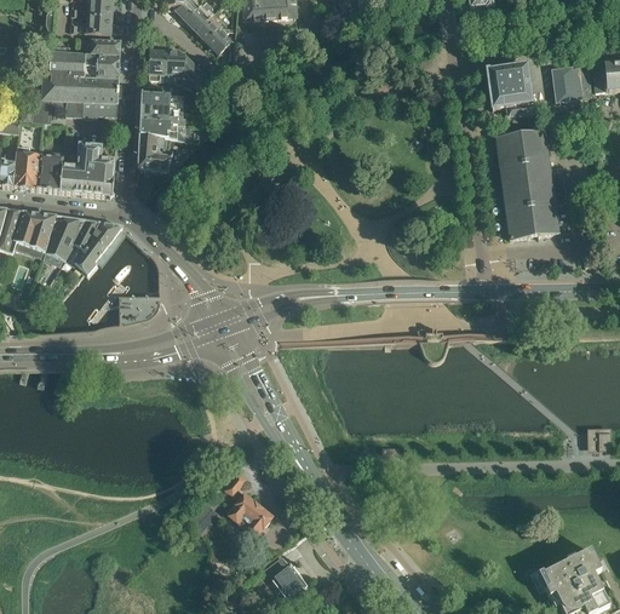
[(85,15),(89,15),(112,16),(112,0),(90,0),(89,7),(85,7),(85,15)]
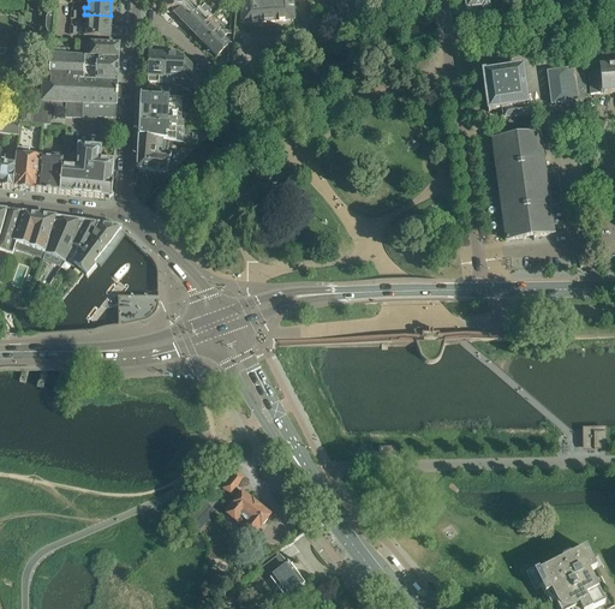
[(165,0),(165,7),(174,7),(185,18),(199,4),(196,0),(165,0)]
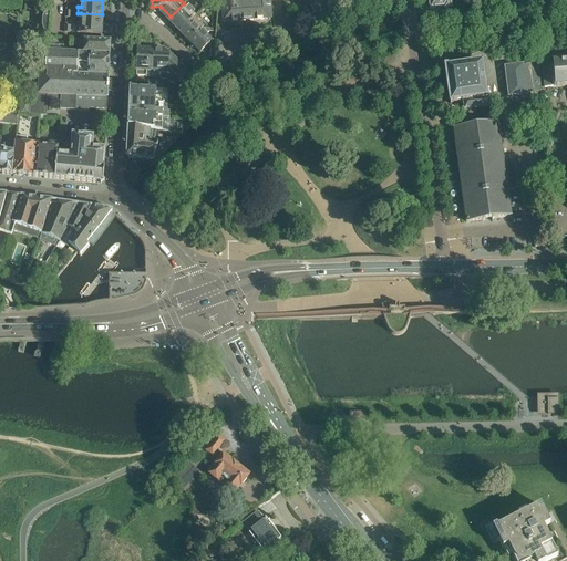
[(184,3),(171,17),(176,23),(179,27),(196,10),(193,7),(195,6),(189,0),(187,0),(185,2),(184,3)]
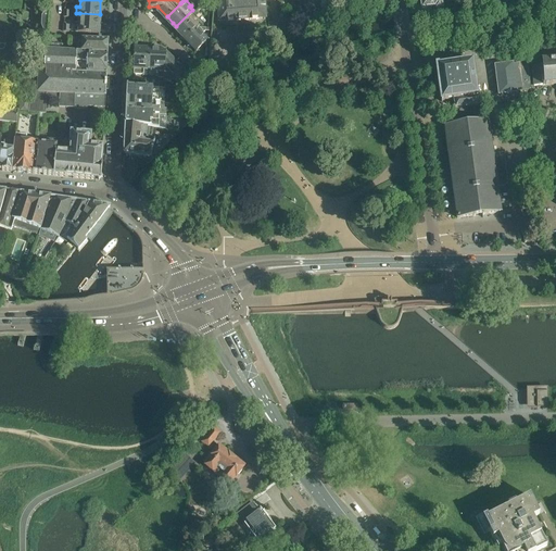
[(217,0),(219,17),(267,14),(265,0),(217,0)]
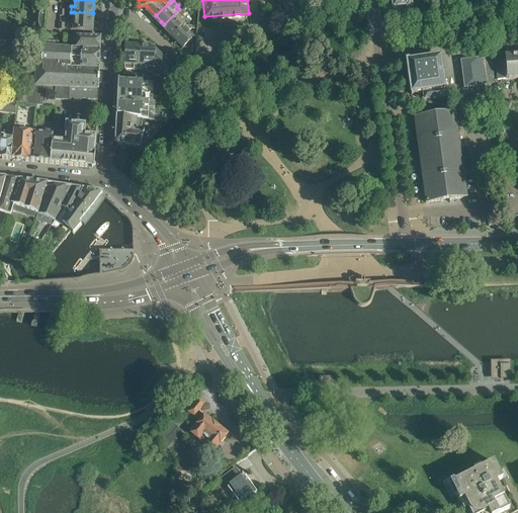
[(45,23),(46,8),(41,7),(38,10),(37,19),(40,22),(45,23)]
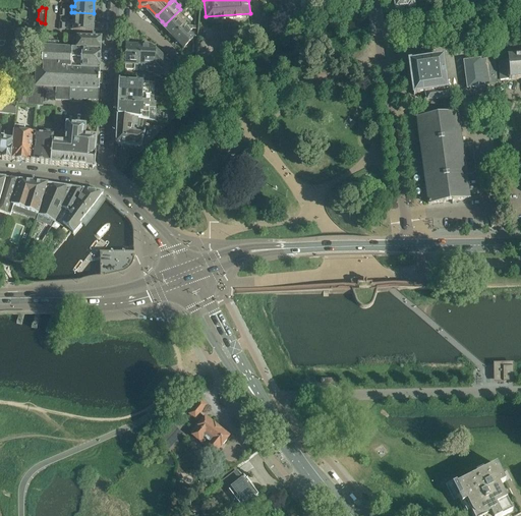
[(180,9),(165,24),(174,34),(186,21),(181,15),(184,13),(180,9)]
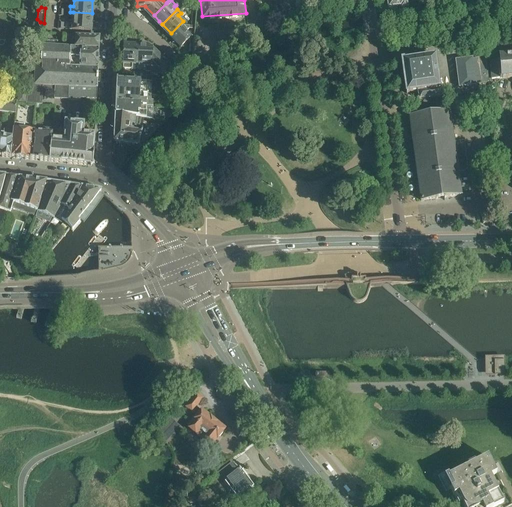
[(91,26),(92,13),(73,12),(72,19),(70,19),(69,24),(91,26)]
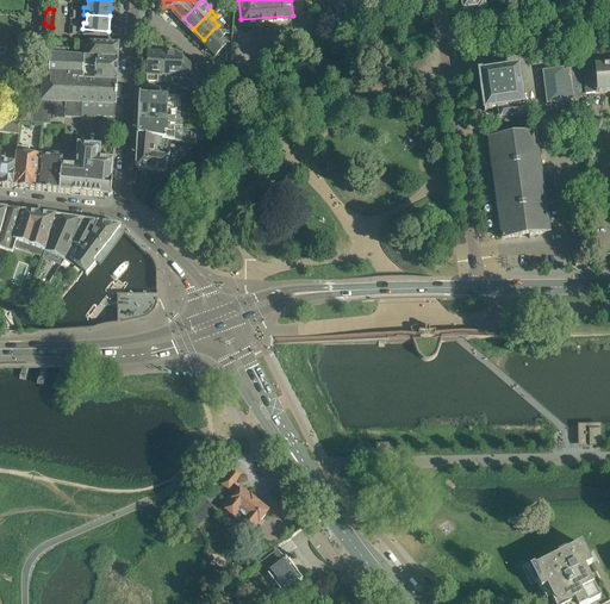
[(218,25),(204,39),(210,47),(215,51),(216,51),(222,45),(225,42),(225,37),(222,32),(225,29),(228,29),(228,25),(218,25)]
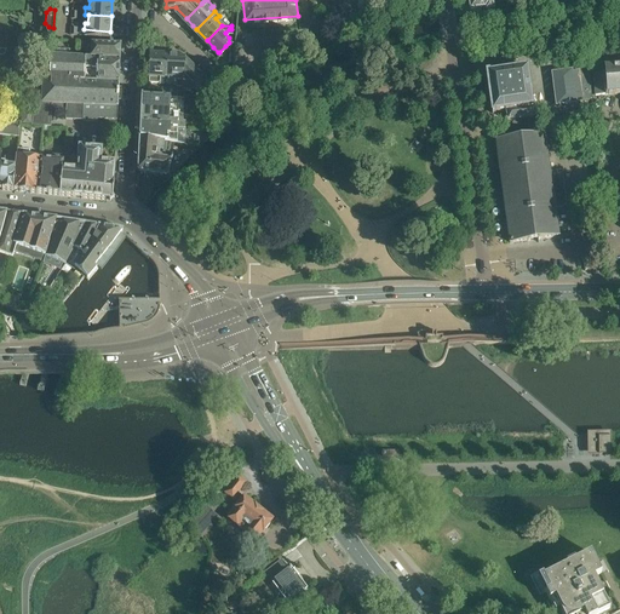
[(76,36),(76,45),(91,46),(90,52),(97,53),(120,55),(120,51),(120,39),(109,38),(76,36)]
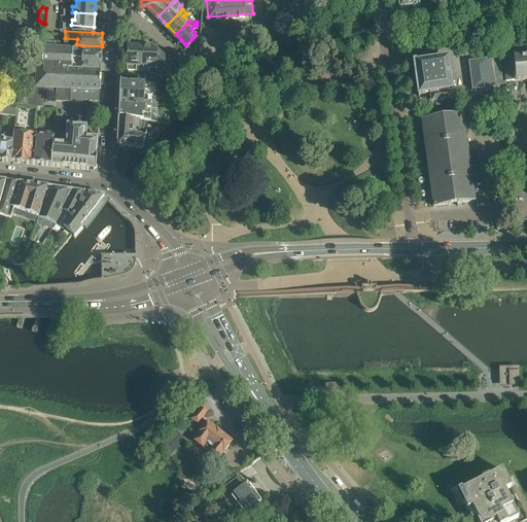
[(240,39),(207,64),(215,72),(246,48),(252,43),(246,35),(240,39)]
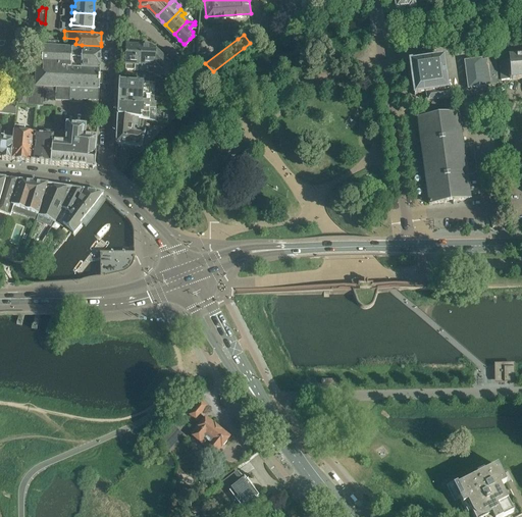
[(31,60),(31,61),(100,65),(100,55),(82,54),(82,45),(75,44),(71,44),(56,43),(45,42),(43,42),(37,42),(32,41),(31,56),(31,60)]
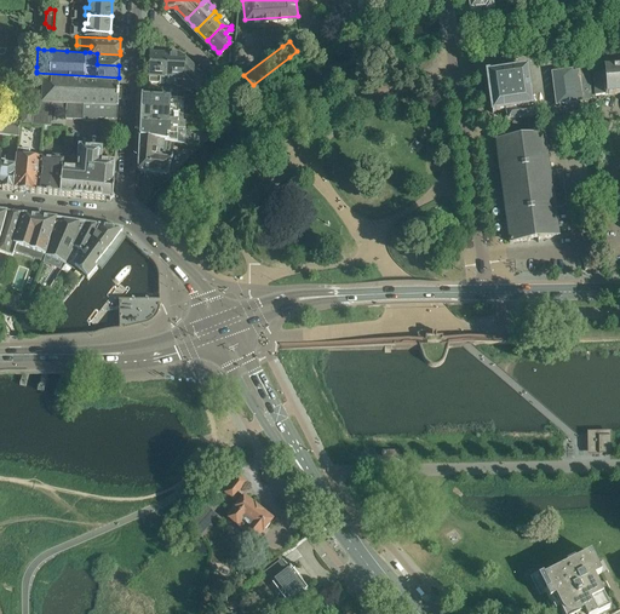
[(166,75),(167,50),(150,49),(149,78),(160,78),(160,74),(166,75)]
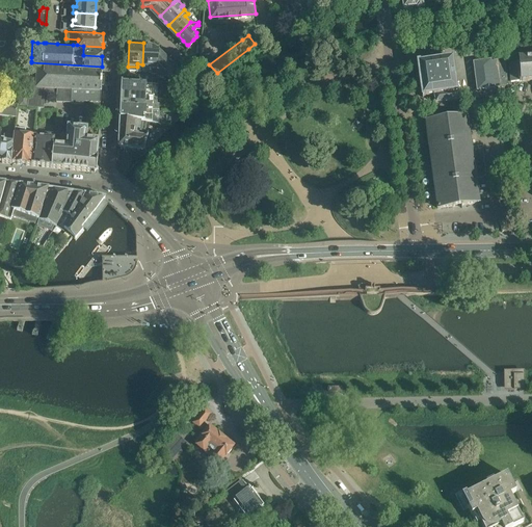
[(143,43),(142,64),(142,67),(152,68),(152,70),(157,70),(157,64),(158,51),(160,48),(155,43),(143,43)]
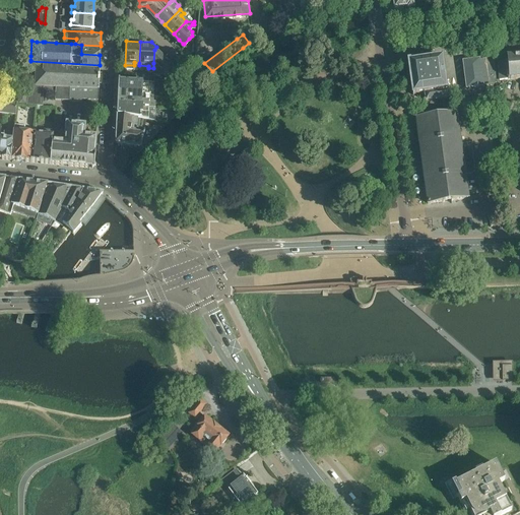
[(493,53),(492,43),(480,44),(481,55),(493,53)]
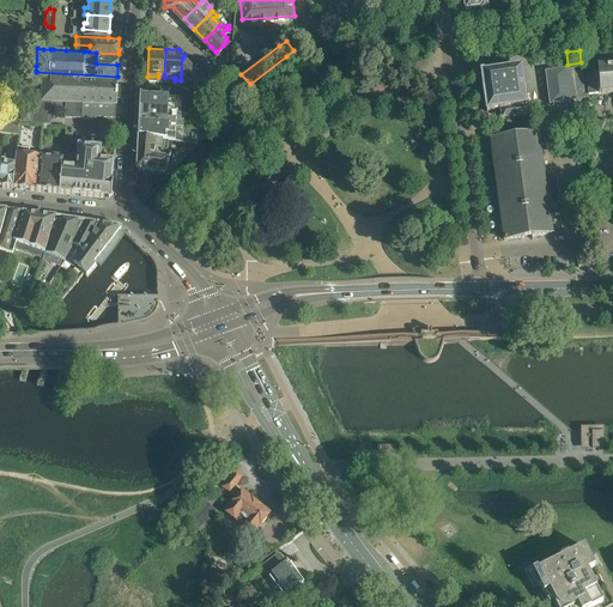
[(96,53),(96,64),(117,65),(119,54),(96,53)]
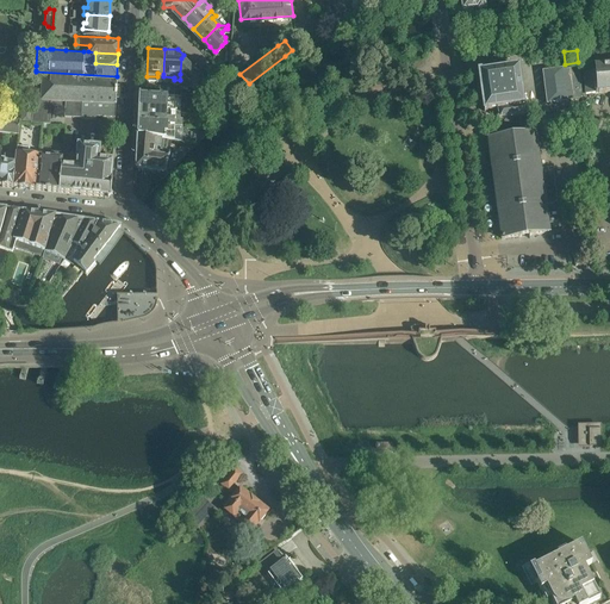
[(181,58),(180,74),(180,80),(180,85),(182,85),(188,85),(192,81),(194,85),(197,82),(200,86),(207,80),(184,55),(181,58)]
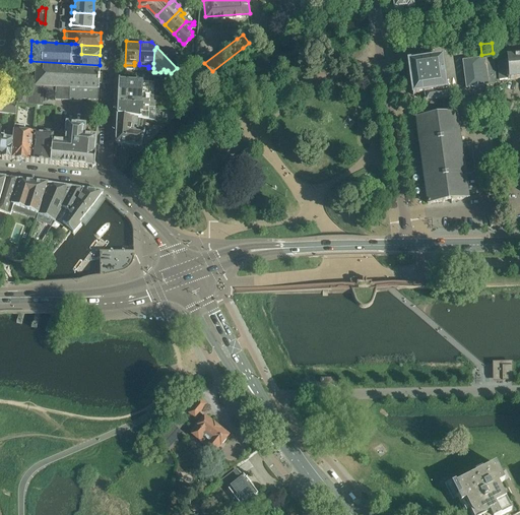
[(507,56),(498,57),(500,78),(519,75),(519,51),(507,53),(507,56)]
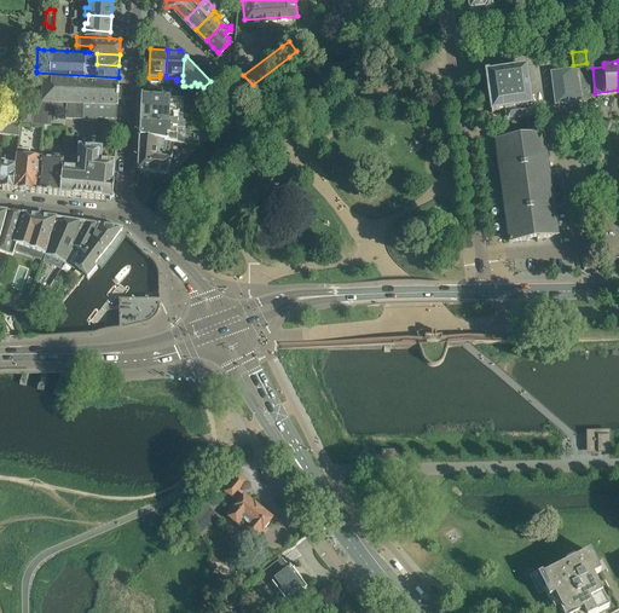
[(491,107),(504,105),(534,100),(532,100),(526,62),(485,68),(491,107)]
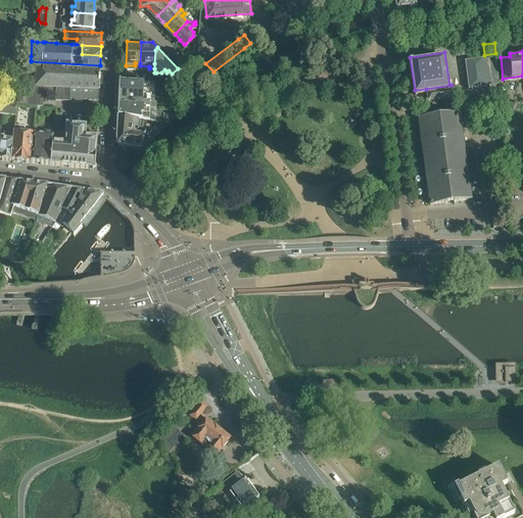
[(482,65),(468,67),(470,83),(500,79),(495,53),(484,55),(481,55),(482,65)]
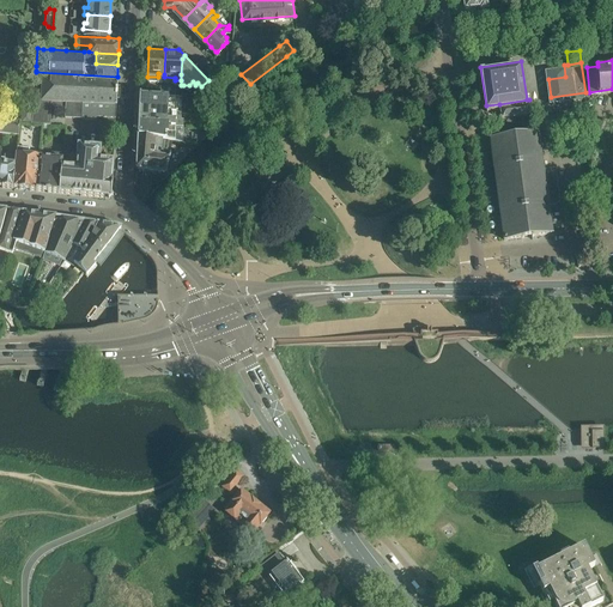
[(11,70),(10,82),(18,82),(34,83),(35,71),(18,70),(11,70)]
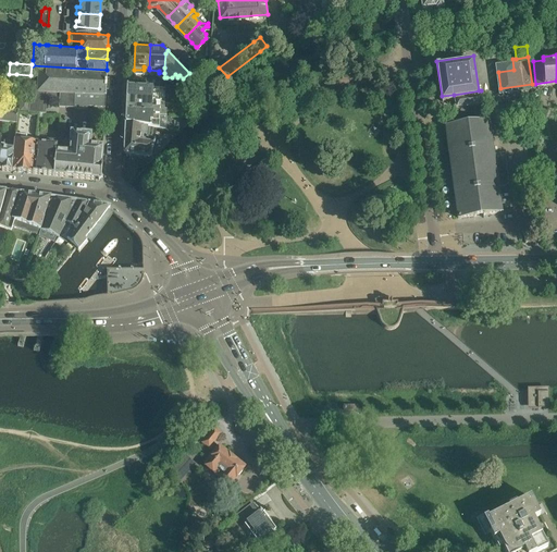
[(31,98),(29,108),(32,108),(36,109),(39,109),(46,109),(46,94),(47,88),(56,88),(60,88),(75,89),(106,90),(107,70),(33,65),(33,87),(32,95),(31,98)]
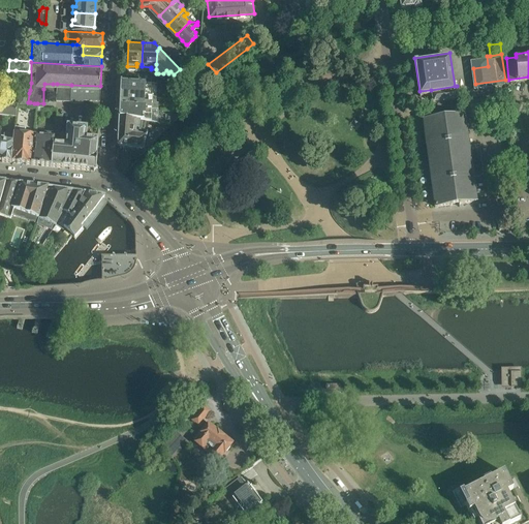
[(121,78),(121,89),(147,91),(149,91),(149,93),(156,93),(157,80),(155,80),(151,79),(147,79),(141,79),(121,78)]
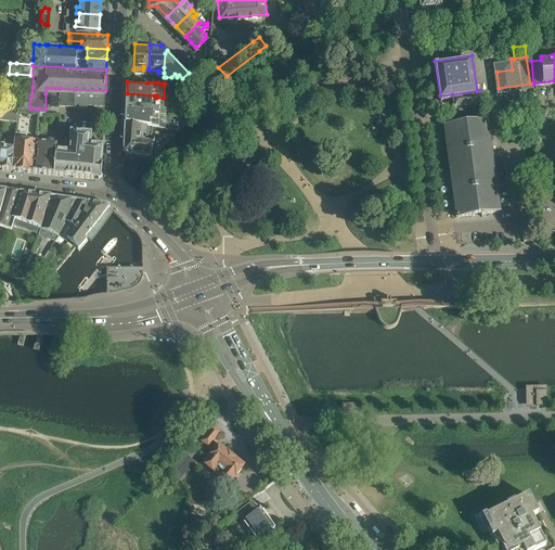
[(59,102),(74,102),(75,89),(60,88),(59,102)]
